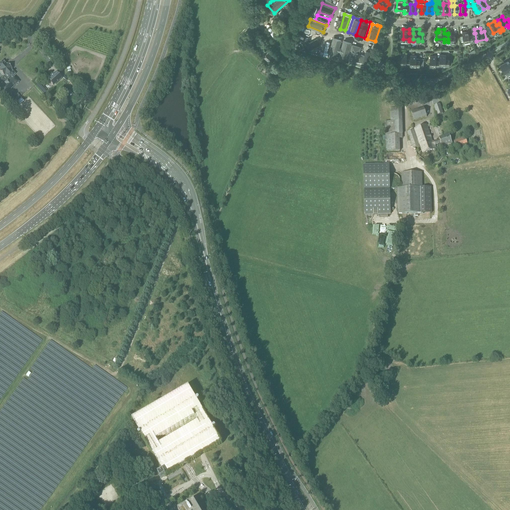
[(448,29),(448,33),(447,34),(448,34),(448,39),(448,42),(457,42),(457,34),(454,34),(454,30),(448,29)]
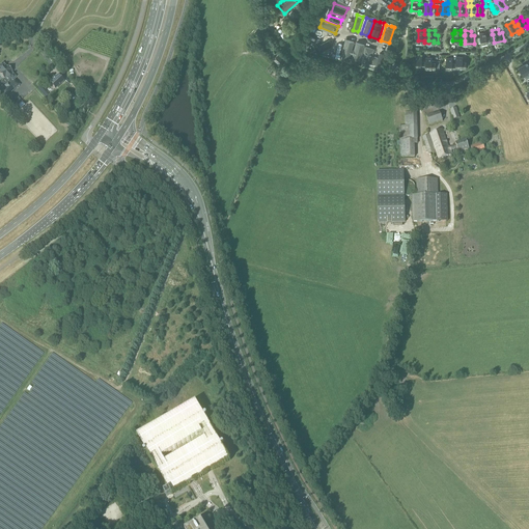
[(493,34),(492,34),(489,35),(488,30),(481,31),(483,42),(490,40),(490,43),(494,43),(493,34)]
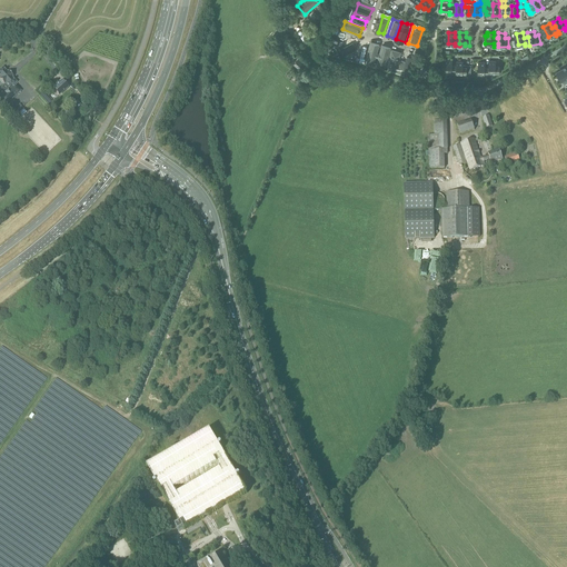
[(344,55),(358,48),(355,39),(339,47),(344,55)]
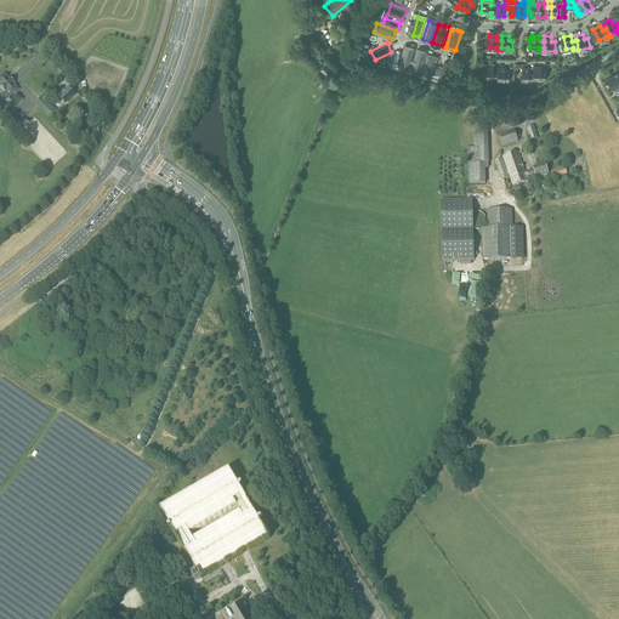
[(418,46),(407,44),(402,62),(407,63),(413,64),(418,46)]
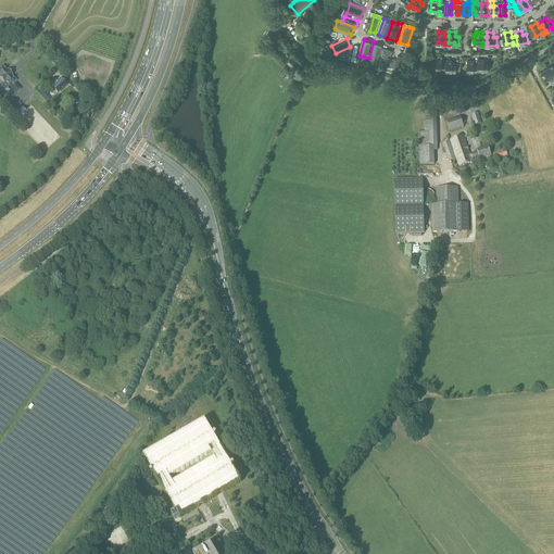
[(385,45),(376,41),(370,58),(376,60),(379,60),(385,45)]
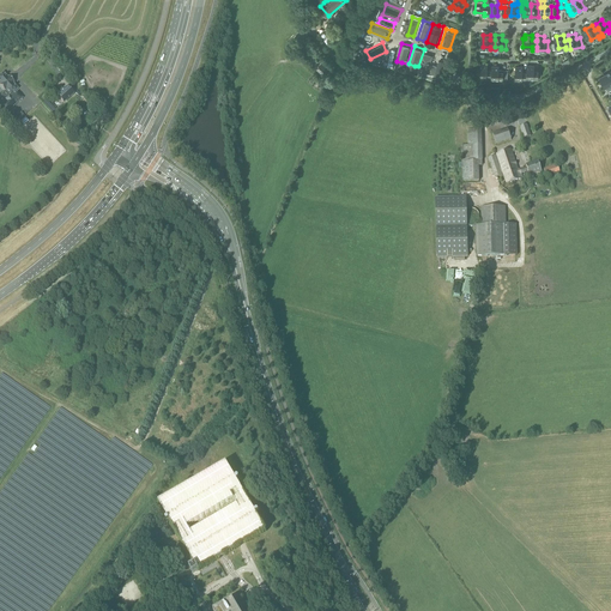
[(435,55),(424,50),(419,67),(425,70),(431,71),(435,55)]
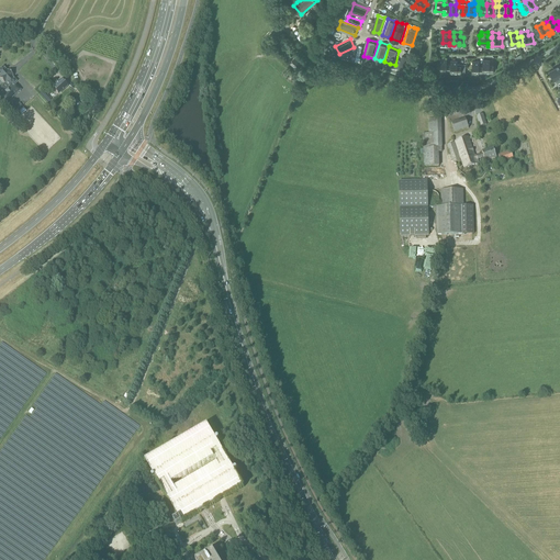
[(292,62),(302,70),(309,63),(309,60),(300,53),(292,62)]
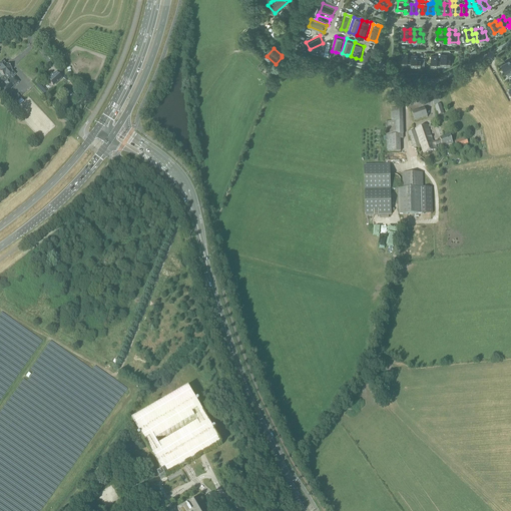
[(368,62),(372,52),(367,51),(366,54),(364,53),(362,59),(364,60),(368,62)]
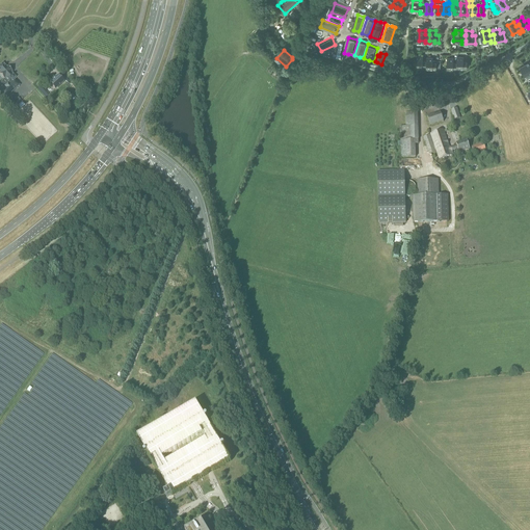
[(424,67),(428,67),(428,65),(428,59),(425,59),(425,54),(419,54),(418,64),(424,64),(424,67)]
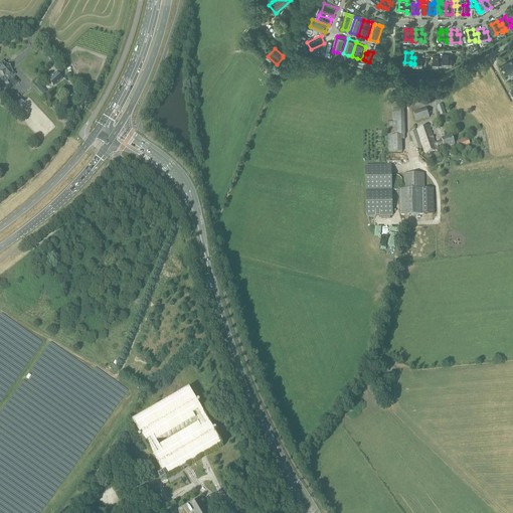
[(420,63),(420,66),(424,66),(424,58),(420,58),(420,53),(414,53),(414,57),(414,63),(420,63)]
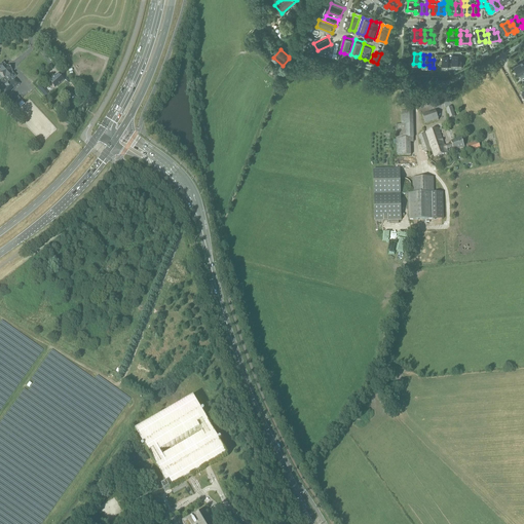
[(454,54),(454,60),(454,65),(459,65),(459,67),(463,67),(463,59),(460,59),(460,54),(454,54)]
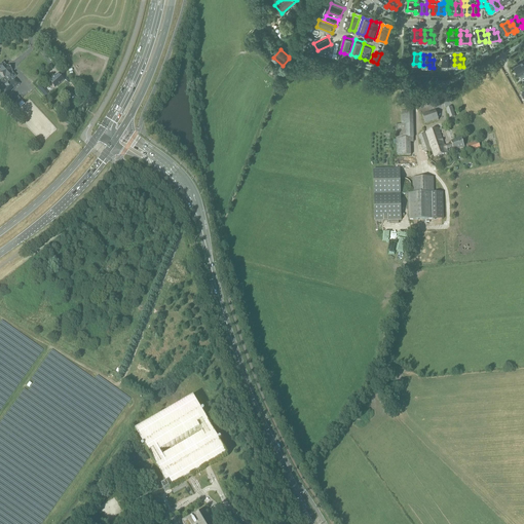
[(454,68),(454,65),(454,60),(450,60),(450,55),(444,55),(444,66),(450,66),(450,68),(454,68)]
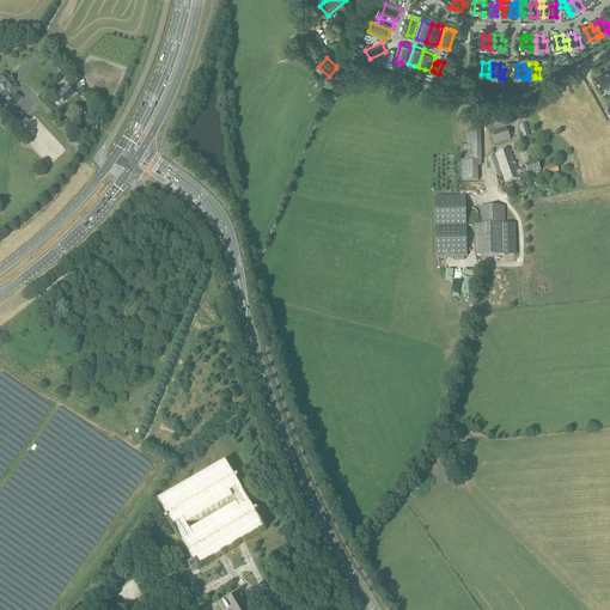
[(24,96),(19,90),(18,92),(16,90),(20,86),(16,81),(17,80),(14,78),(14,79),(13,77),(11,74),(10,75),(6,71),(0,75),(0,78),(4,83),(2,83),(7,89),(12,93),(7,97),(10,99),(4,104),(8,110),(24,96)]
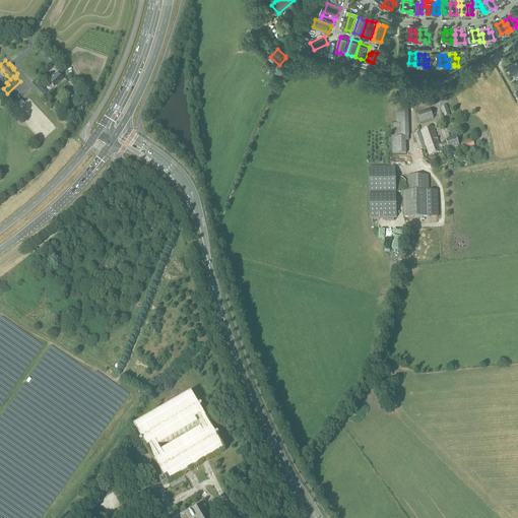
[(65,78),(59,71),(51,79),(56,85),(65,78)]
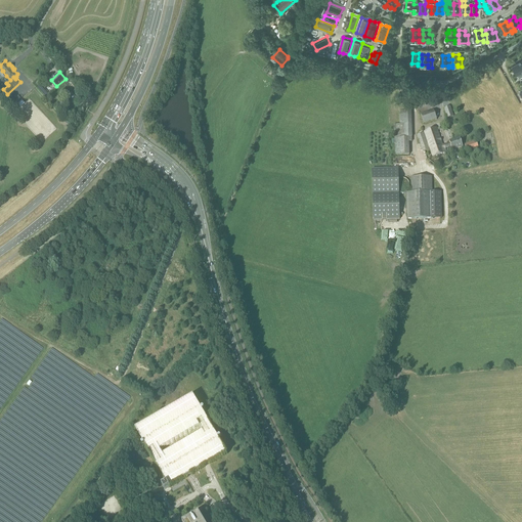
[(452,104),(446,106),(449,116),(455,114),(452,104)]
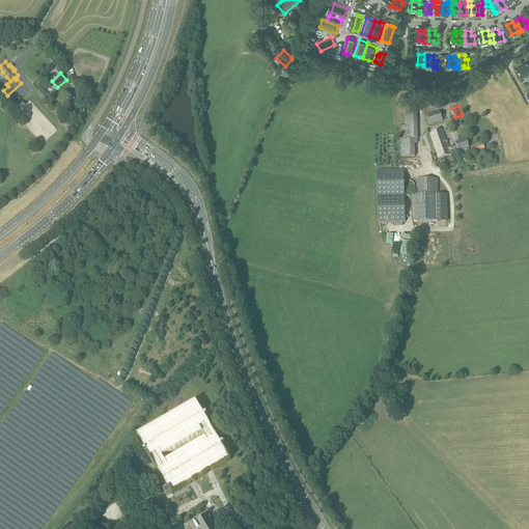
[(420,142),(420,138),(419,110),(407,110),(408,124),(401,124),(402,156),(417,155),(417,142),(420,142)]
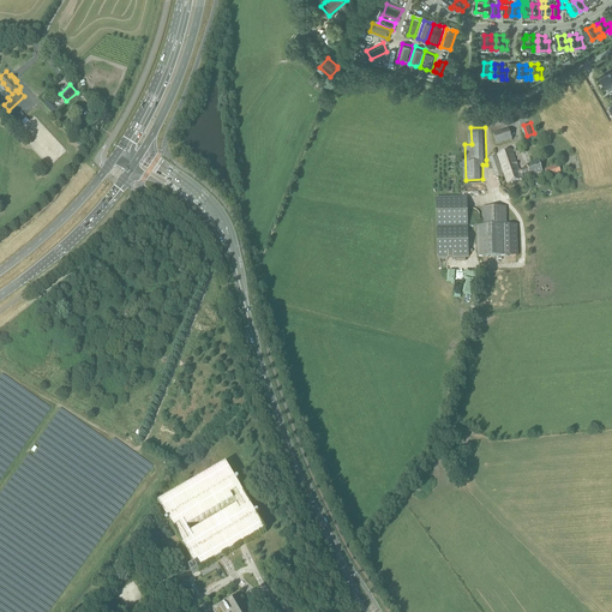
[(510,127),(496,132),(499,143),(514,138),(510,127)]
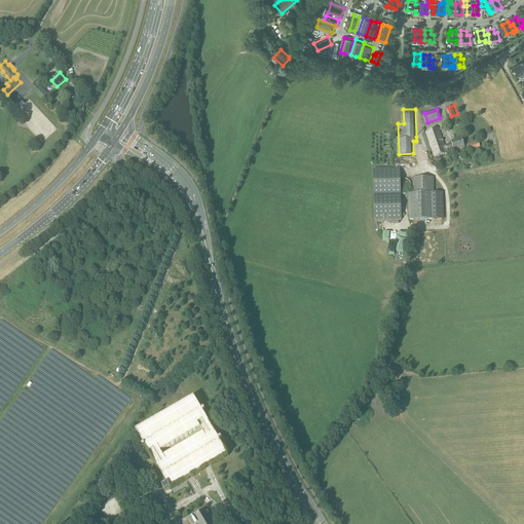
[(427,132),(420,134),(426,151),(433,149),(429,139),(431,138),(437,155),(450,151),(449,147),(455,145),(456,149),(466,145),(463,136),(453,139),(454,142),(447,144),(441,126),(427,131),(429,135),(428,135),(427,132)]
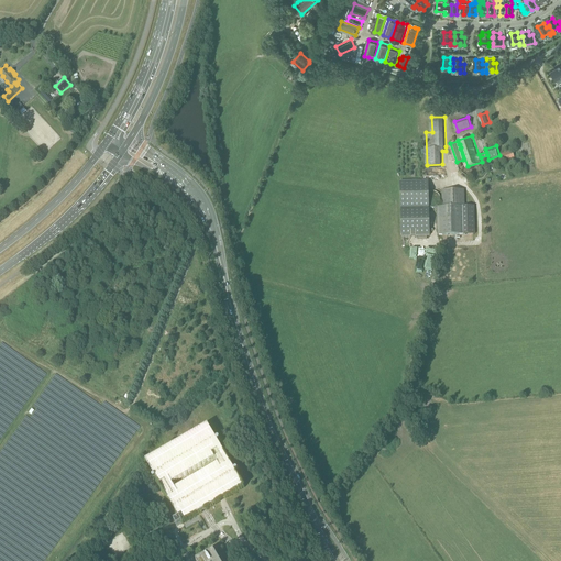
[(514,149),(502,153),(504,160),(516,155),(514,149)]
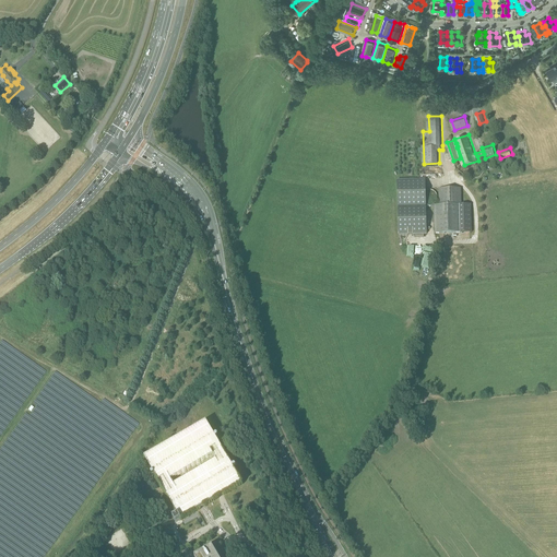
[(399,178),(401,233),(429,232),(427,177),(399,178)]
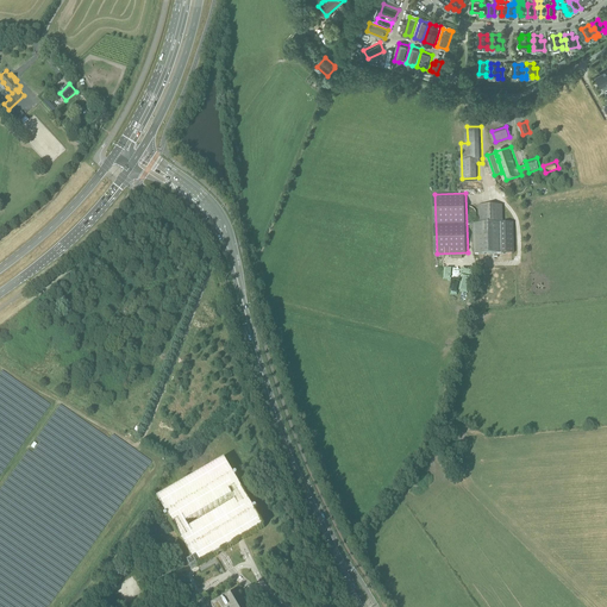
[(481,221),(476,221),(475,221),(476,252),(515,251),(514,221),(505,221),(505,211),(500,211),(500,204),(480,204),(481,221)]
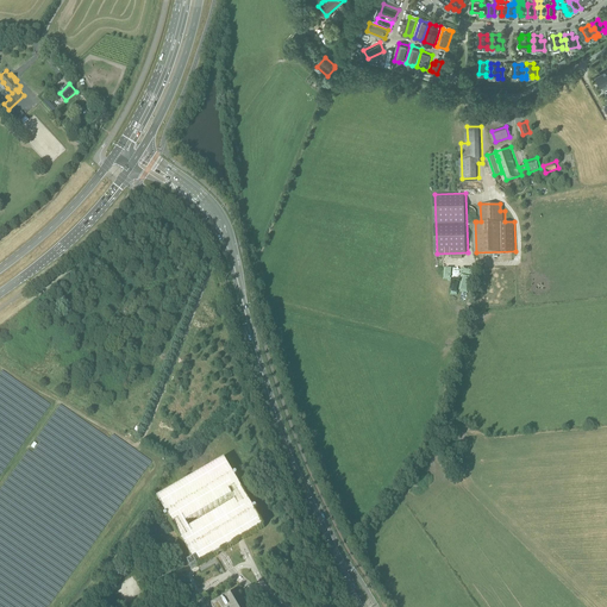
[(238,533),(262,518),(221,454),(156,498),(196,559),(221,545),(238,533)]
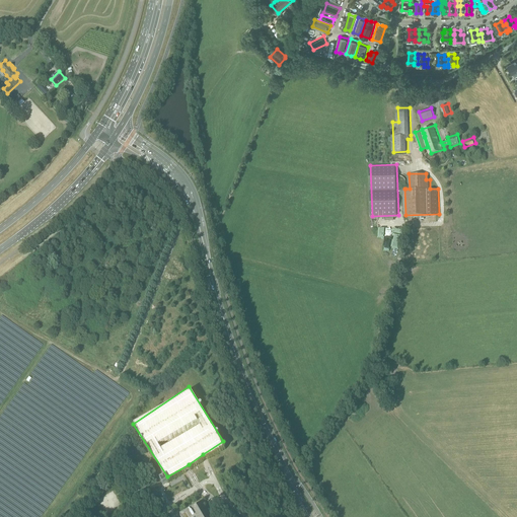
[(125,506),(108,515),(109,516),(129,507),(124,499),(122,500),(125,506)]
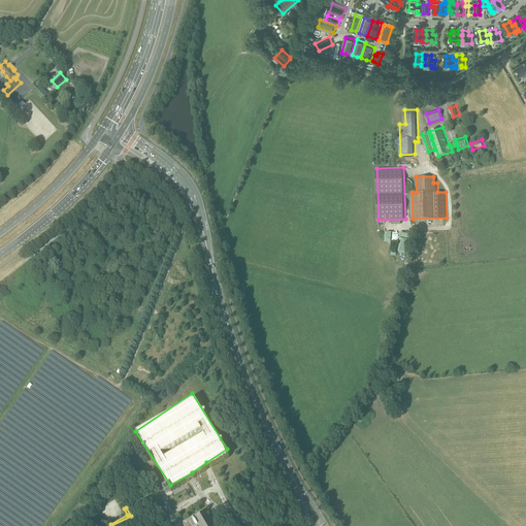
[(208,525),(202,515),(186,524),(186,525),(208,525)]
